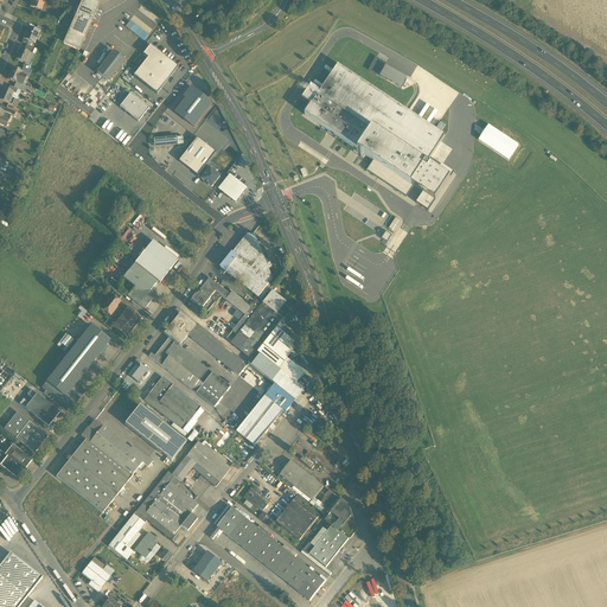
[(32,0),(30,7),(40,11),(43,5),(40,4),(40,0),(32,0)]
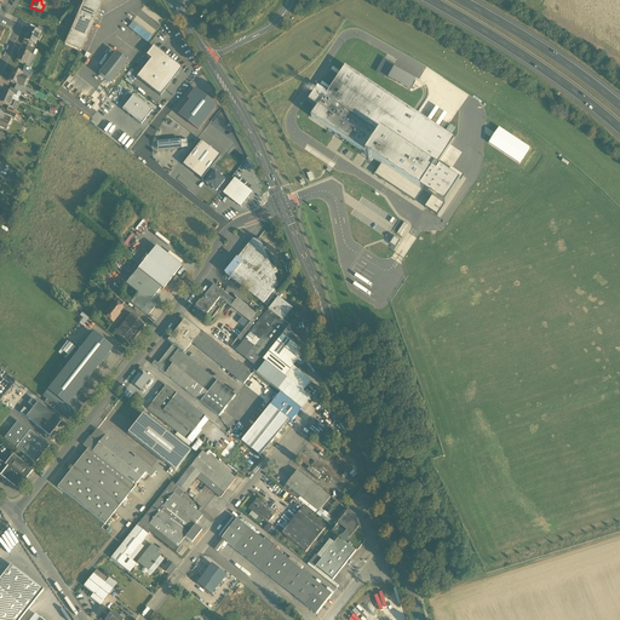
[(84,0),(78,16),(80,17),(81,13),(80,13),(86,0),(90,0),(101,4),(93,19),(92,18),(91,22),(93,23),(95,23),(103,4),(95,0),(84,0)]
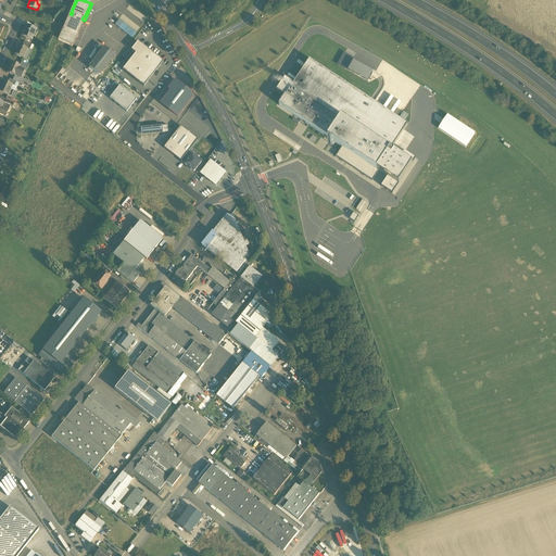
[(73,12),(72,15),(81,20),(83,16),(84,17),(90,3),(80,0),(77,0),(72,12),(73,12)]
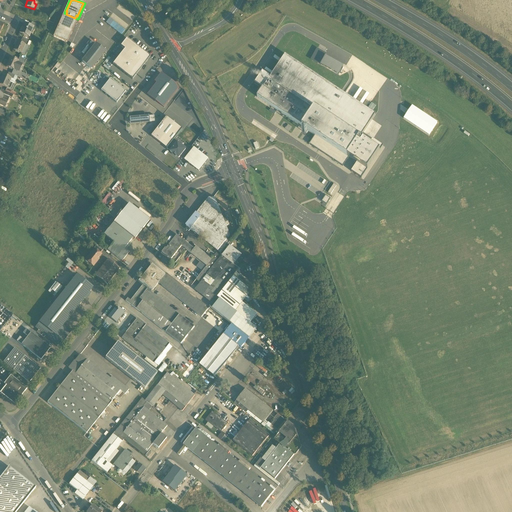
[(57,29),(64,13),(53,38),(67,44),(78,19),(77,19),(70,35),(57,29)]
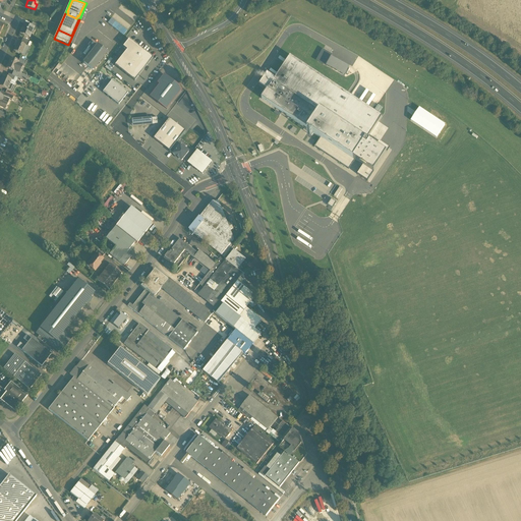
[(76,18),(67,14),(65,13),(58,30),(71,36),(78,19),(76,18)]
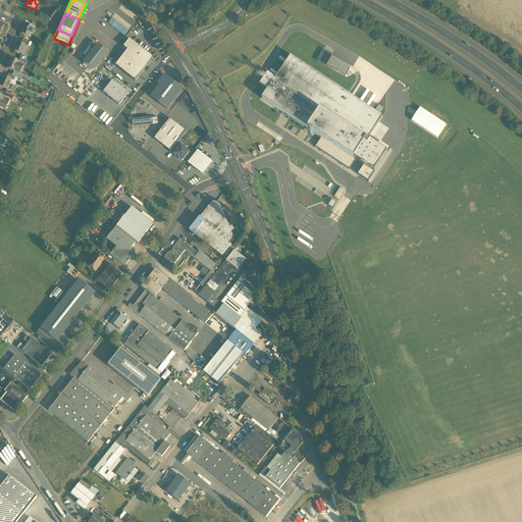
[(111,18),(108,23),(123,36),(127,32),(111,18)]
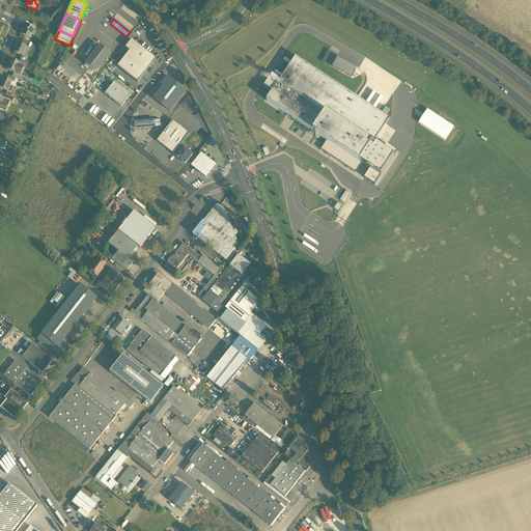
[(21,34),(30,38),(34,29),(34,28),(31,27),(25,25),(21,34)]
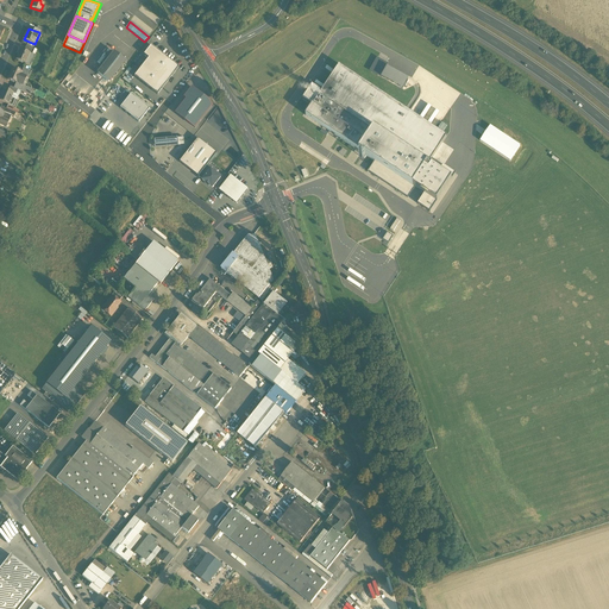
[(144,55),(148,58),(155,49),(151,45),(144,55)]
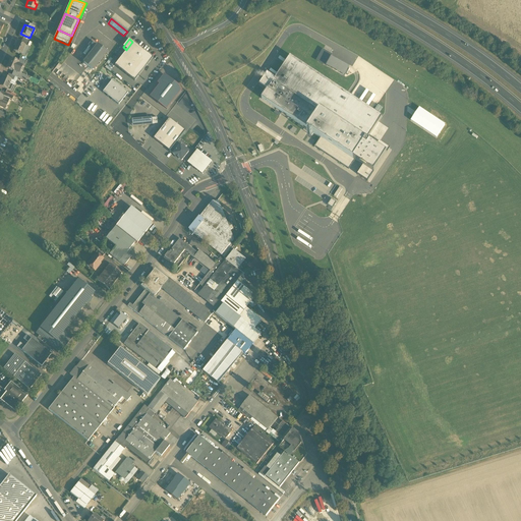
[(153,58),(132,42),(126,50),(115,65),(134,81),(153,58)]
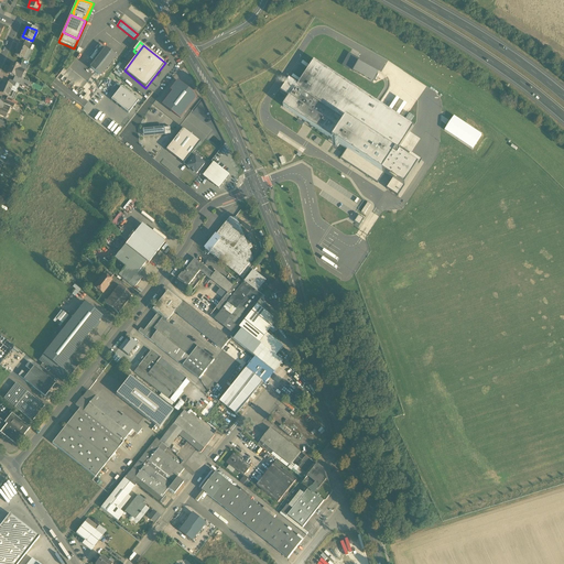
[(23,60),(28,50),(22,47),(19,46),(14,55),(23,60)]
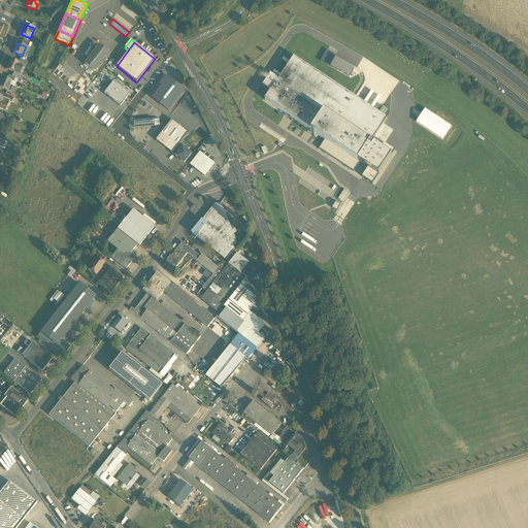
[(28,47),(26,46),(22,56),(26,58),(30,48),(28,47)]
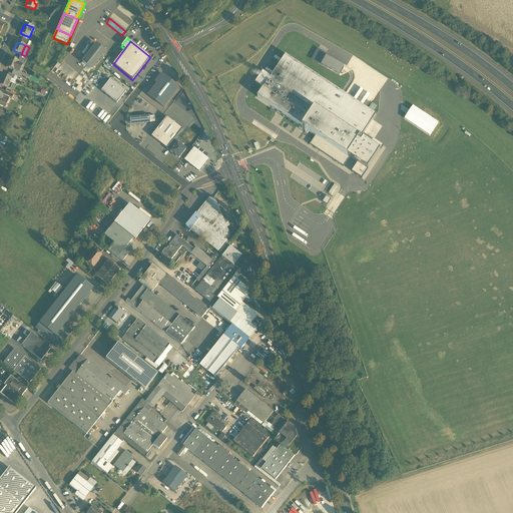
[(95,45),(82,62),(91,69),(104,52),(95,45)]
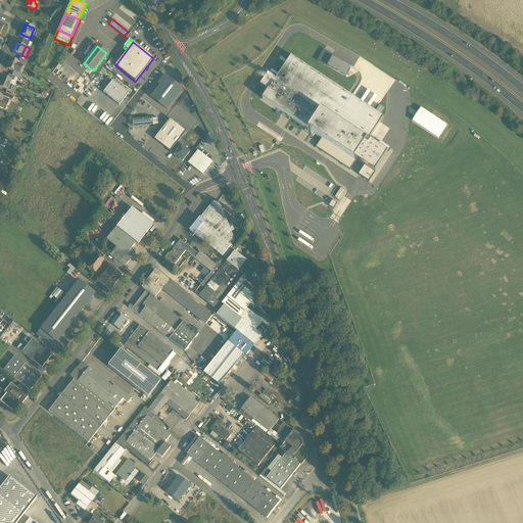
[(276,78),(269,90),(314,121),(321,110),(368,140),(371,136),(376,129),(383,117),(291,56),(276,78)]
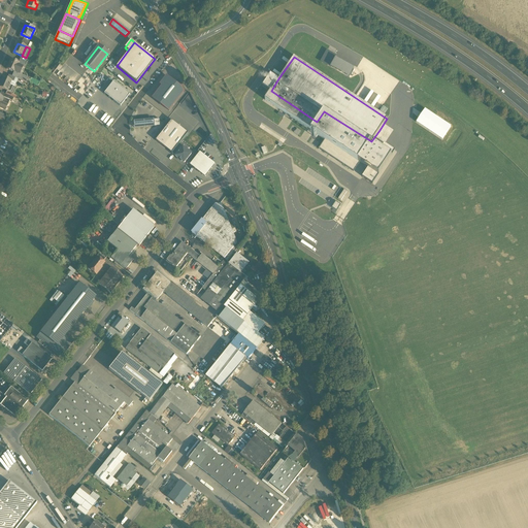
[(354,69),(335,59),(330,67),(350,77),(354,69)]
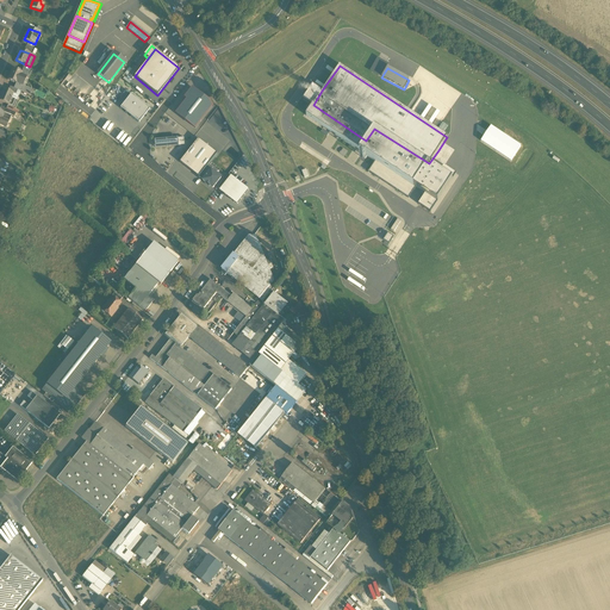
[(17,83),(17,85),(22,75),(22,73),(12,69),(7,80),(17,83)]
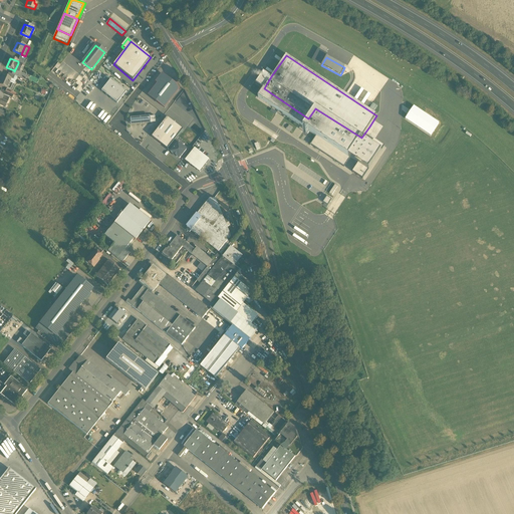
[(255,83),(263,88),(264,88),(271,76),(263,71),(255,83)]
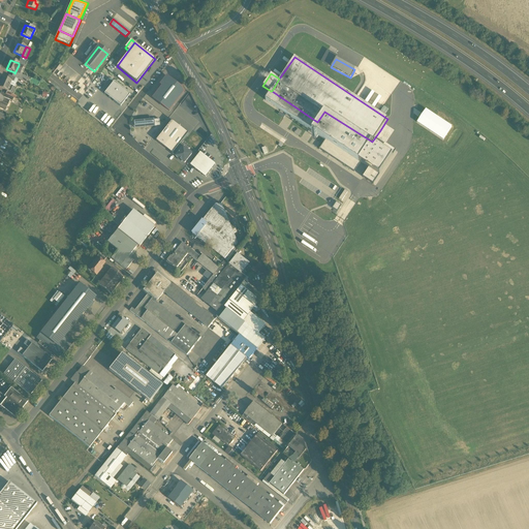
[(162,87),(169,79),(166,76),(160,85),(162,87)]
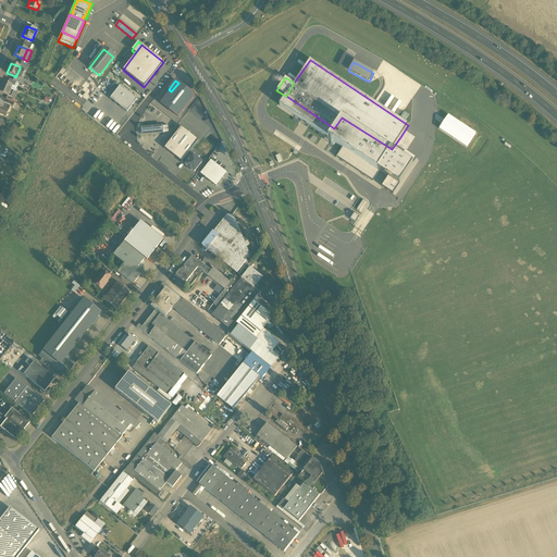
[(12,86),(12,85),(8,84),(3,82),(1,86),(2,86),(0,89),(0,93),(8,96),(10,90),(12,86)]
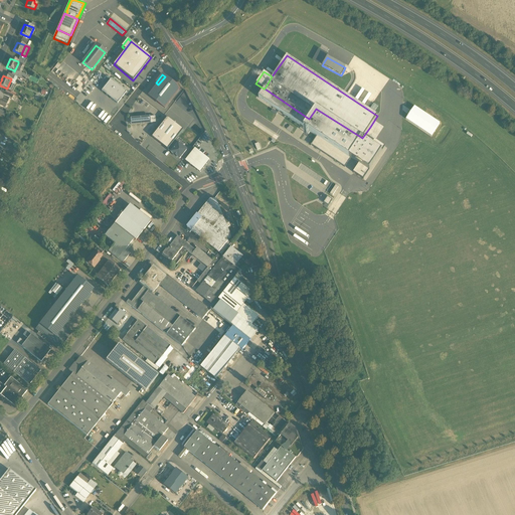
[(177,86),(165,76),(158,84),(149,96),(165,109),(179,91),(177,86)]
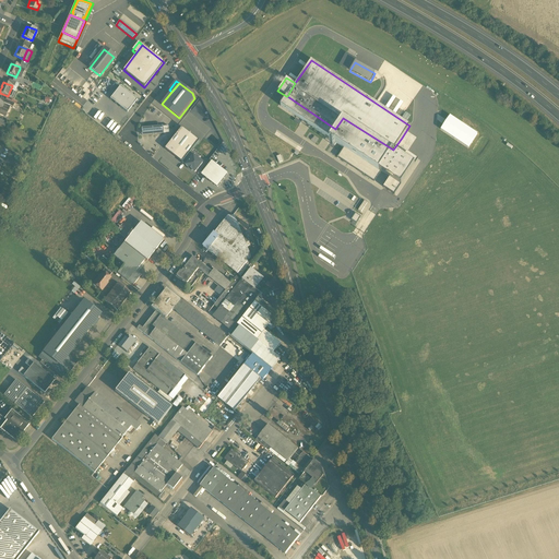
[(138,99),(120,86),(110,99),(127,113),(138,99)]
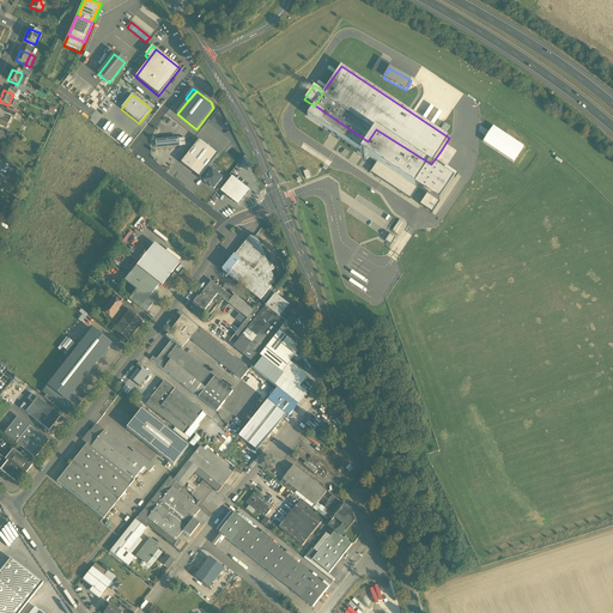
[(314,105),(308,116),(360,152),(368,141),(315,105),(314,105)]
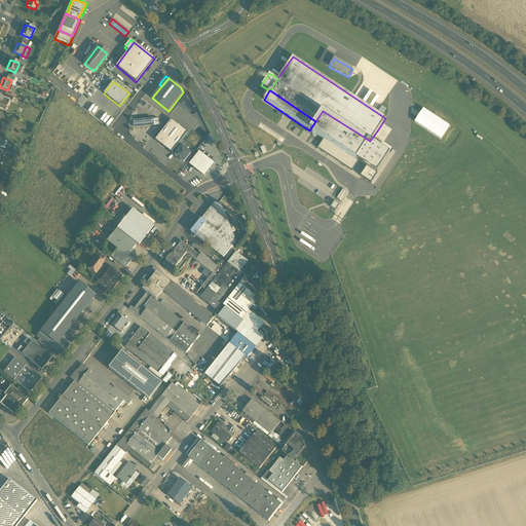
[(2,102),(1,102),(0,104),(0,107),(5,110),(7,106),(8,101),(9,101),(4,99),(2,102)]
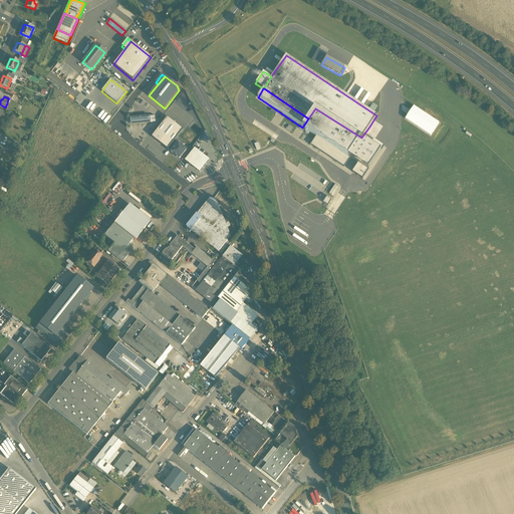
[(439,123),(414,106),(406,119),(431,136),(439,123)]
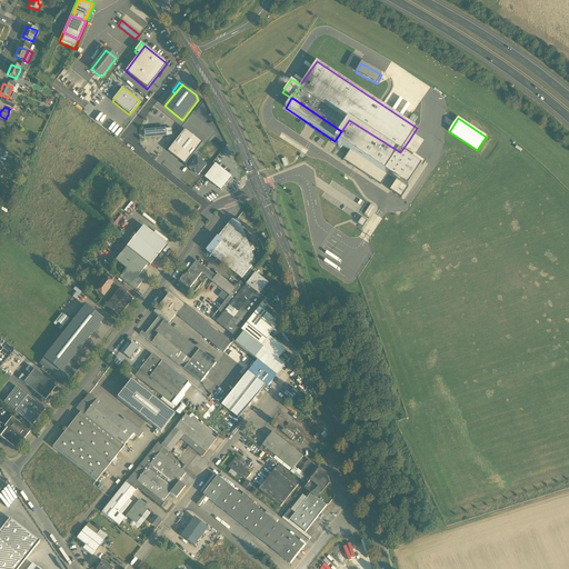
[(397,181),(408,189),(422,168),(410,160),(400,153),(400,152),(349,120),(341,131),(335,141),(350,150),(388,176),(397,181)]
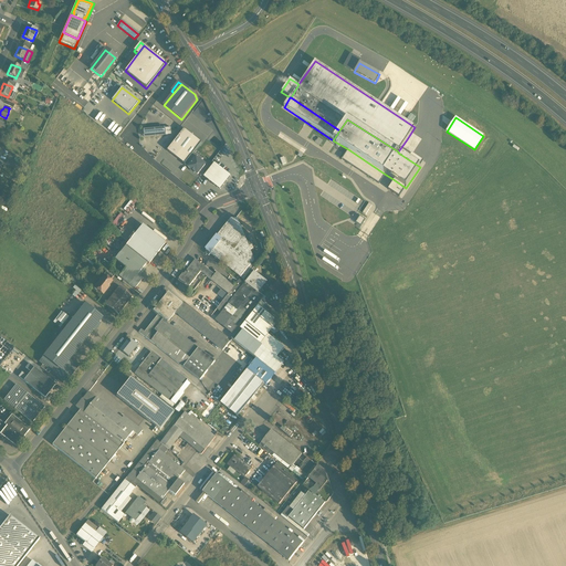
[(165,128),(143,130),(144,137),(166,135),(165,128)]
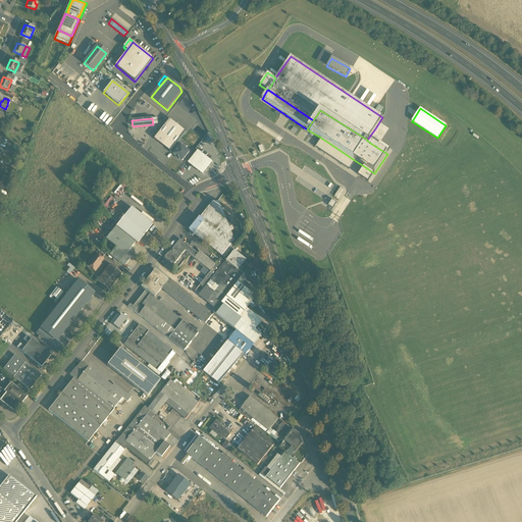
[(186,132),(170,119),(154,139),(170,152),(178,142),(186,132)]
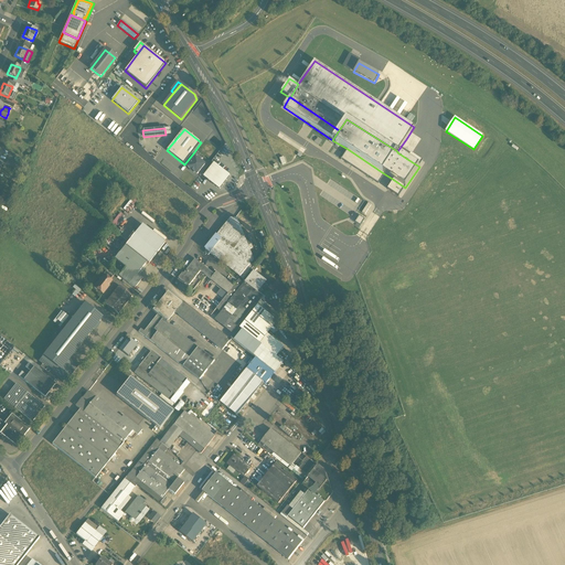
[(449,169),(406,139),(401,147),(445,177),(449,169)]
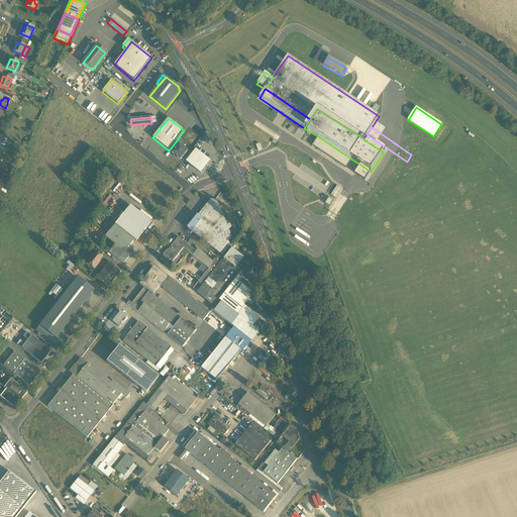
[(346,169),(352,160),(318,136),(312,145),(346,169)]
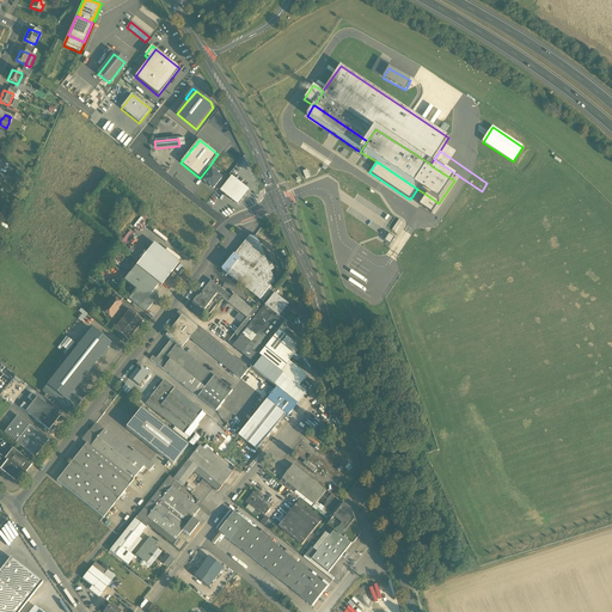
[(531,164),(525,175),(545,188),(552,178),(531,164)]
